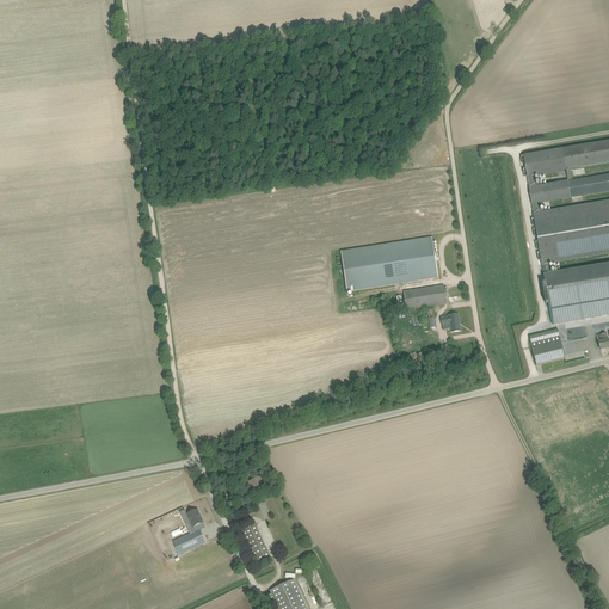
[(524,174),(526,174),(527,186),(530,202),(535,201),(608,188),(608,172),(570,179),(568,167),(608,159),(608,139),(606,140),(553,149),(522,154),(518,154),(520,162),(523,161),(523,167),(521,167),(522,174),(524,174)]
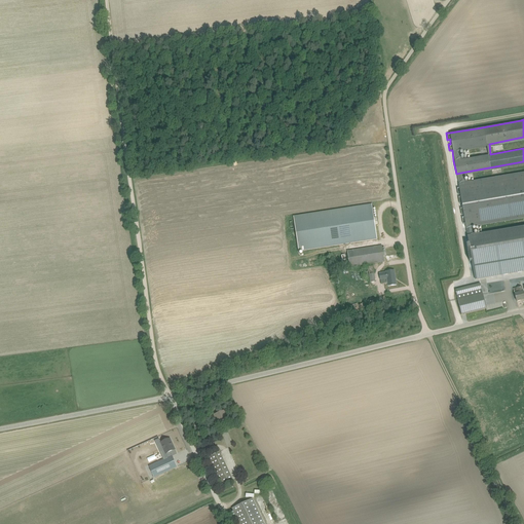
[(523,171),(462,182),(460,173),(456,174),(457,183),(457,186),(455,187),(456,193),(458,193),(459,195),(457,196),(458,202),(460,202),(461,207),(459,207),(460,214),(462,213),(462,216),(460,216),(461,222),(463,222),(464,226),(464,225),(470,225),(475,224),(523,215),(523,171)]
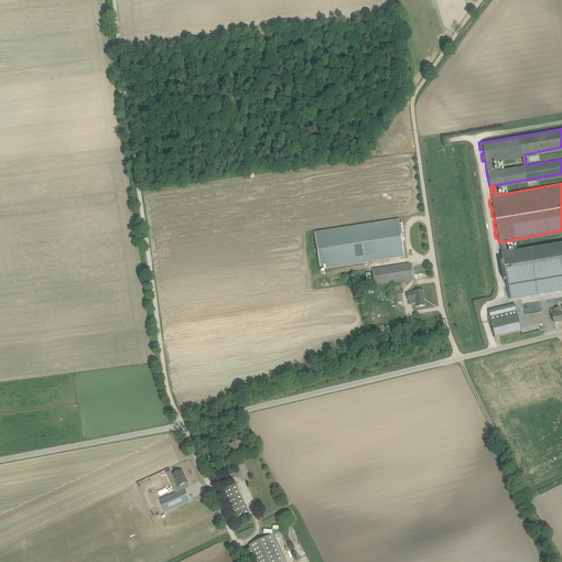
[(397,217),(313,230),(319,268),(402,255),(397,217)]
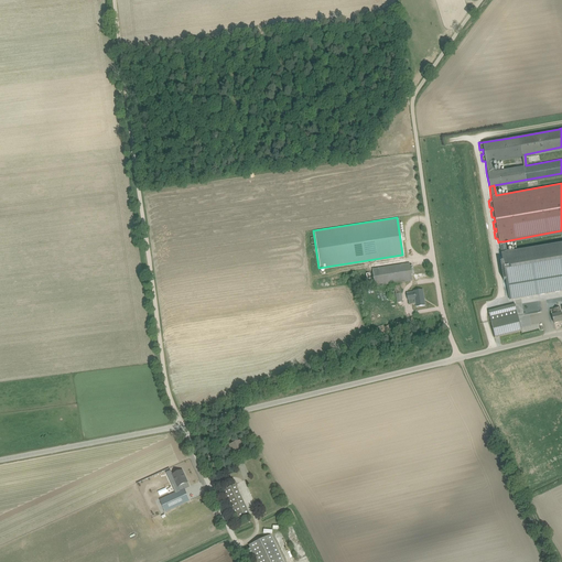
[(504,241),(498,241),(500,252),(499,252),(501,260),(498,260),(501,279),(504,279),(505,285),(506,285),(508,298),(561,288),(561,278),(550,280),(550,278),(561,276),(561,242),(505,252),(505,250),(504,241)]
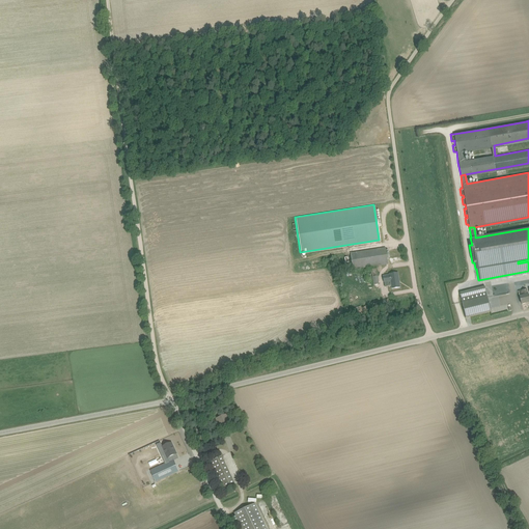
[(351,268),(386,262),(384,246),(349,251),(351,268)]
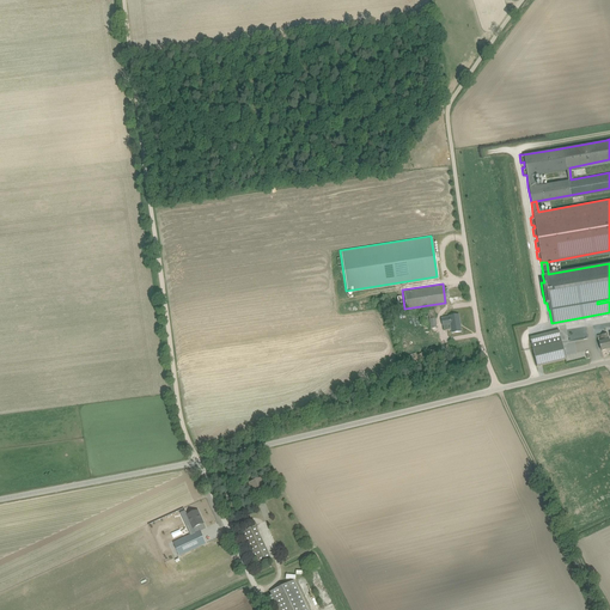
[(459,329),(457,312),(446,315),(439,316),(440,324),(447,323),(449,331),(459,329)]
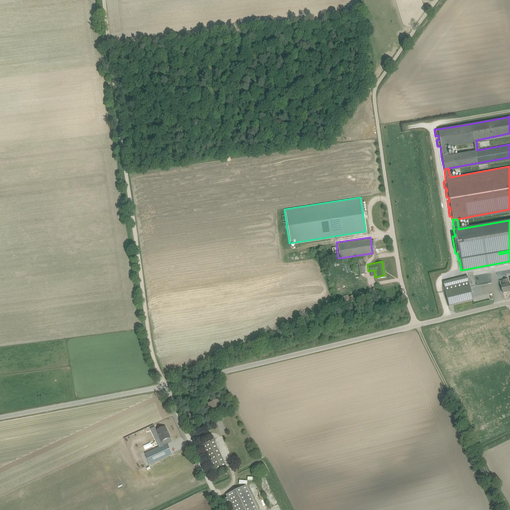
[(357,265),(355,265),(356,271),(358,270),(358,273),(364,272),(363,264),(357,265)]
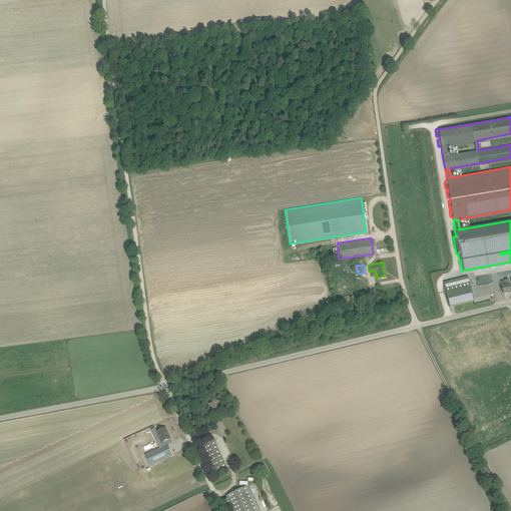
[(507,278),(499,280),(502,292),(510,290),(509,283),(508,283),(507,278)]
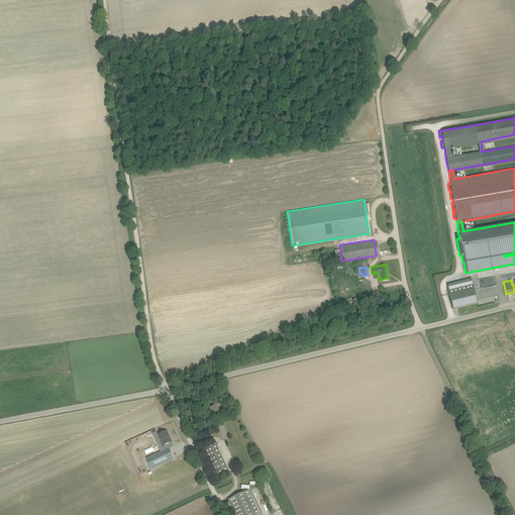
[(473,287),(448,293),(451,308),(476,302),(473,287)]
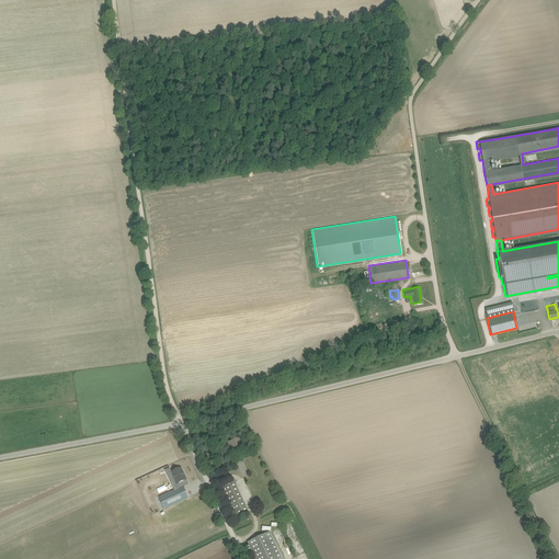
[(394,327),(394,326),(391,319),(383,322),(381,320),(371,324),(366,326),(371,338),(379,335),(377,332),(394,327)]
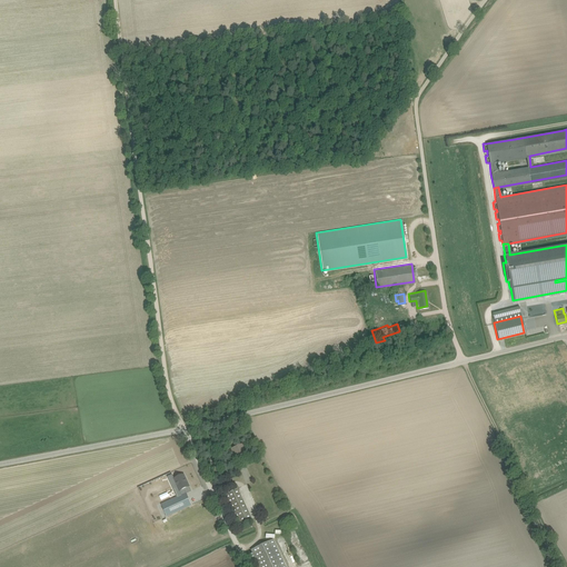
[(244,441),(229,447),(232,457),(247,450),(244,441)]
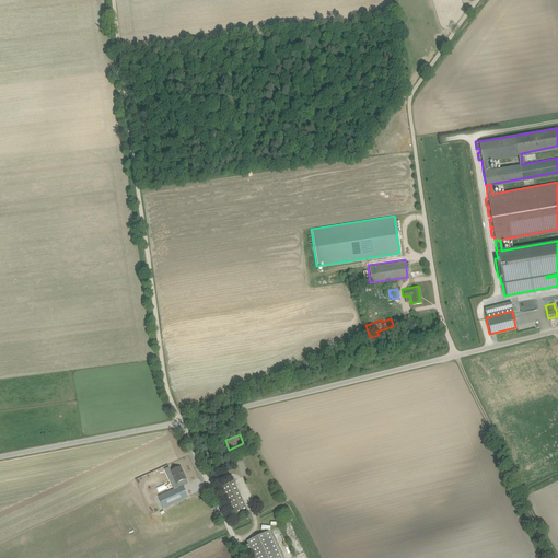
[(178,465),(169,469),(174,481),(175,481),(176,485),(155,495),(162,507),(166,504),(186,496),(181,484),(178,479),(184,477),(182,473),(177,466),(179,465),(178,465)]
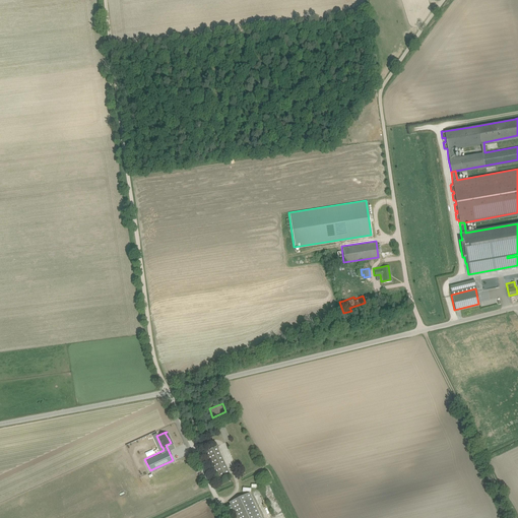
[(219,454),(215,445),(204,450),(208,459),(219,454)]
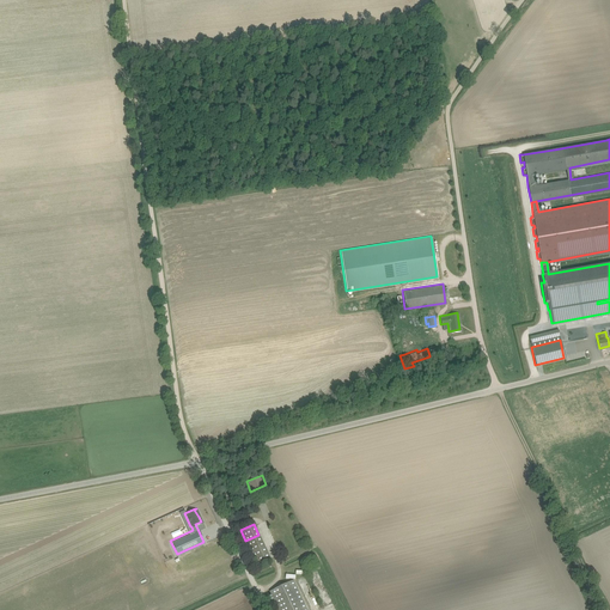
[(306,609),(292,579),(268,590),(278,609),(306,609)]
